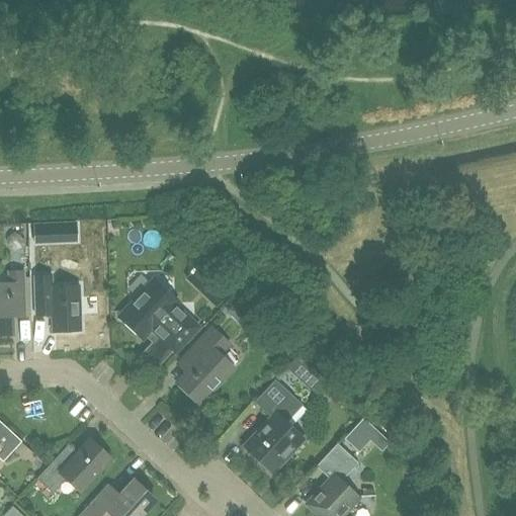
[(22,249),(27,245),(27,239),(20,233),(14,233),(10,237),(10,243),(16,249),(22,249)]
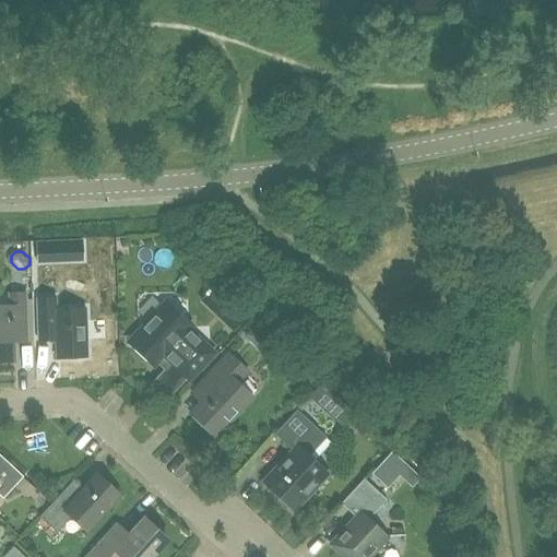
[(0,359),(15,359),(14,343),(30,342),(27,293),(12,293),(13,307),(0,307),(0,359)]
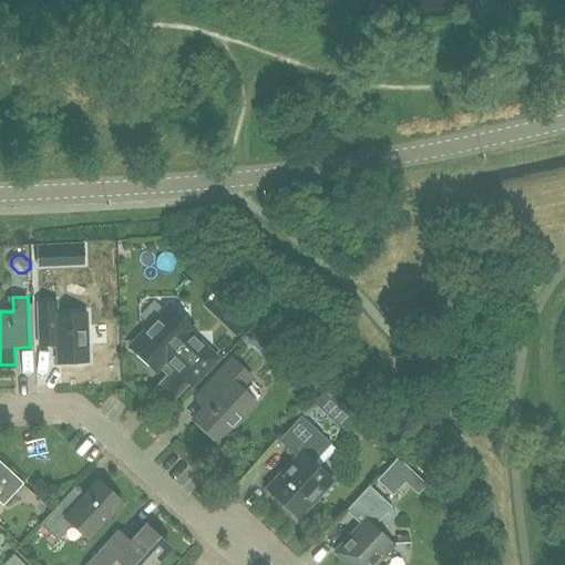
[(38,301),(40,335),(40,345),(58,343),(59,361),(91,360),(89,311),(59,312),(58,300),(38,301)]
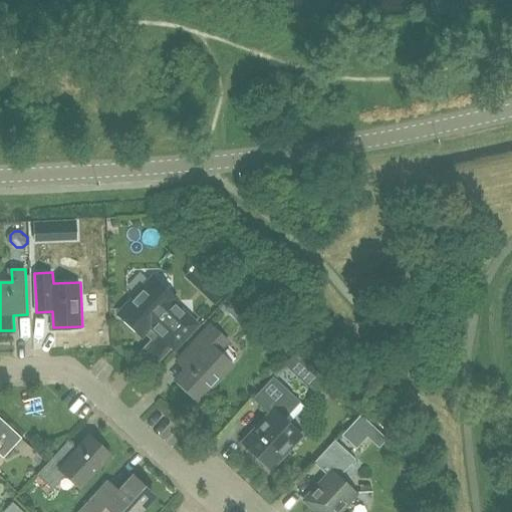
[(176,346),(198,322),(175,301),(176,299),(154,278),(121,311),(145,333),(153,325),(176,346)]
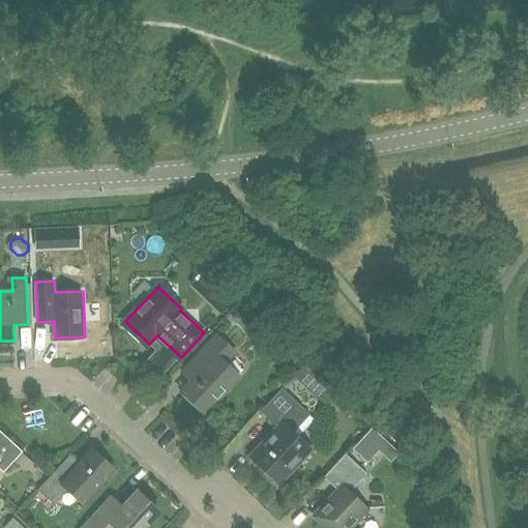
[(206,412),(240,375),(228,363),(236,354),(218,336),(196,361),(205,370),(184,391),(206,412)]
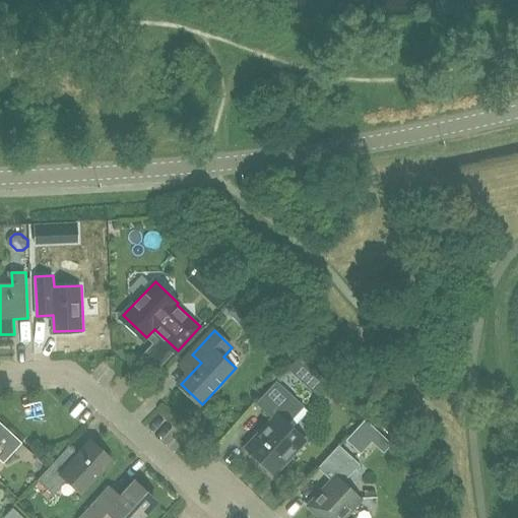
[(275,472),(306,440),(288,423),(305,404),(287,388),(278,380),(258,402),(275,418),(248,448),(275,472)]
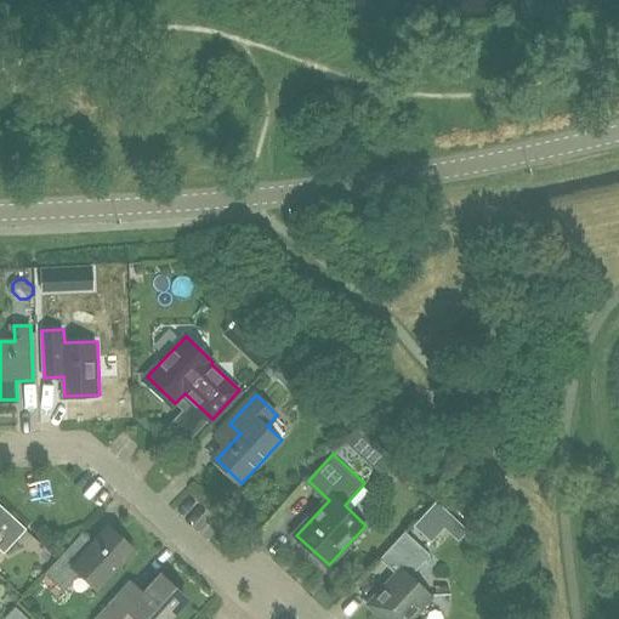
[(0,547),(6,552),(27,529),(0,503),(0,547)]
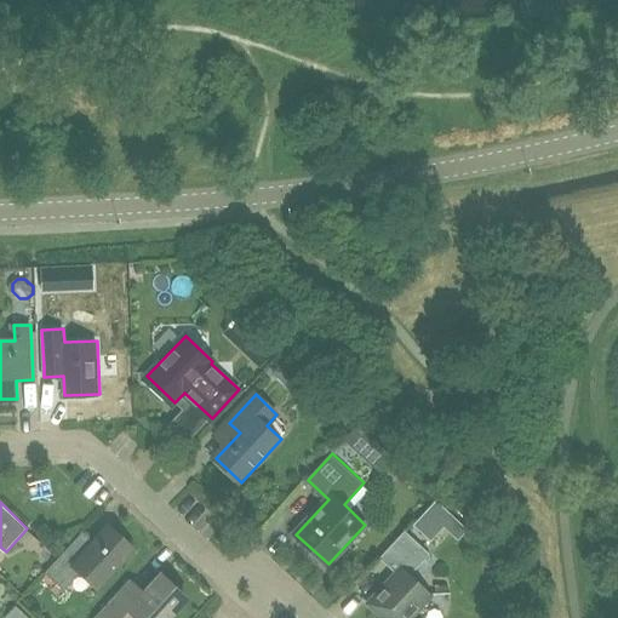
[(444,525),(458,538),(468,527),(453,515),(444,525)]
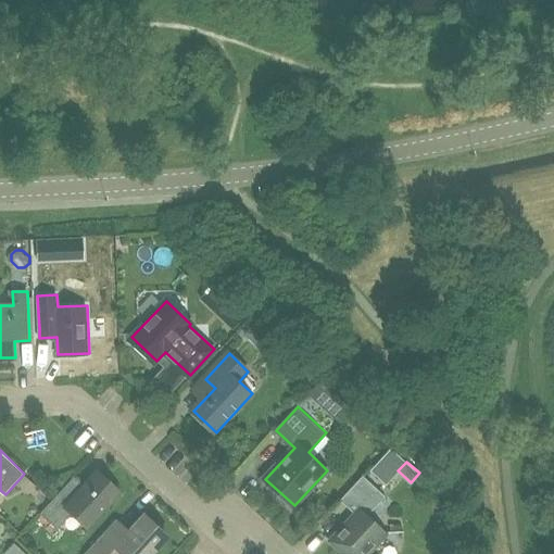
[(70,481),(53,499),(40,513),(59,529),(74,512),(88,525),(120,491),(99,471),(86,486),(80,491),(70,481)]
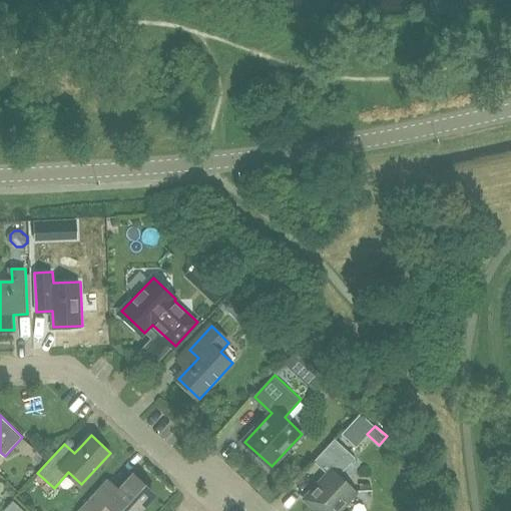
[(315,510),(337,510),(356,490),(340,475),(356,458),(335,438),(314,461),(329,475),(306,498),(315,507),(315,510)]
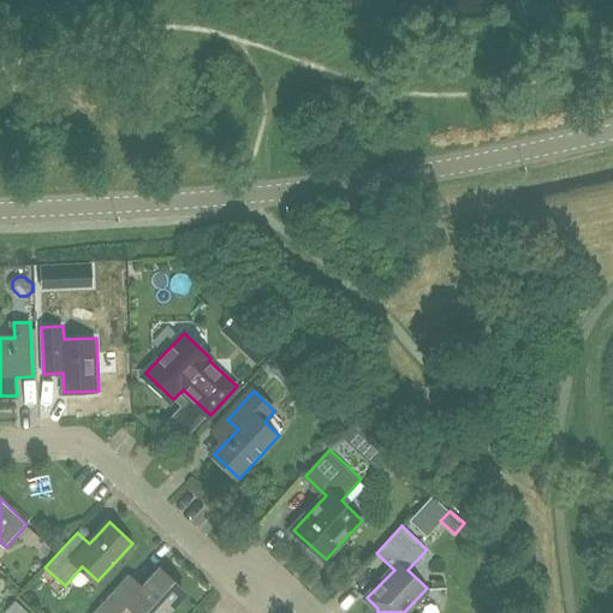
[(167,612),(185,594),(161,571),(136,597),(123,585),(97,612),(167,612)]
